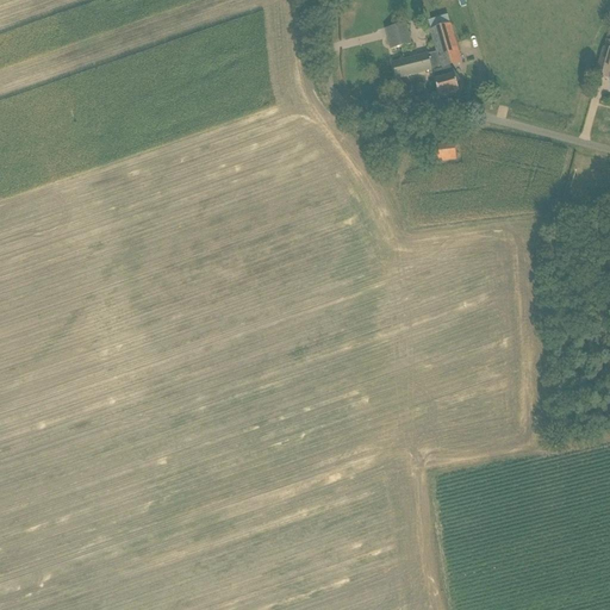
[(450,25),(430,31),(437,53),(439,55),(458,49),(450,25)]
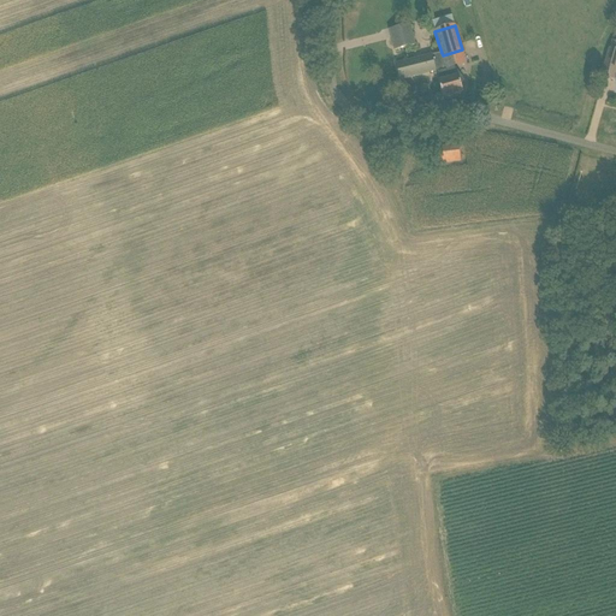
[(390,31),(395,51),(415,46),(410,27),(390,31)]
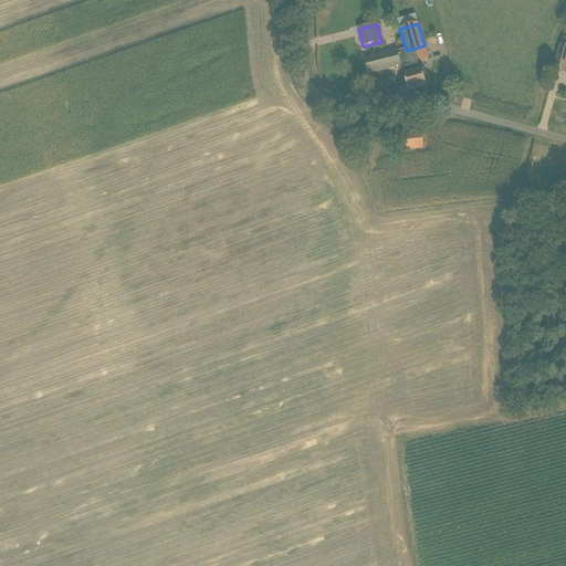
[(553,72),(564,74),(565,65),(565,48),(561,46),(553,72)]
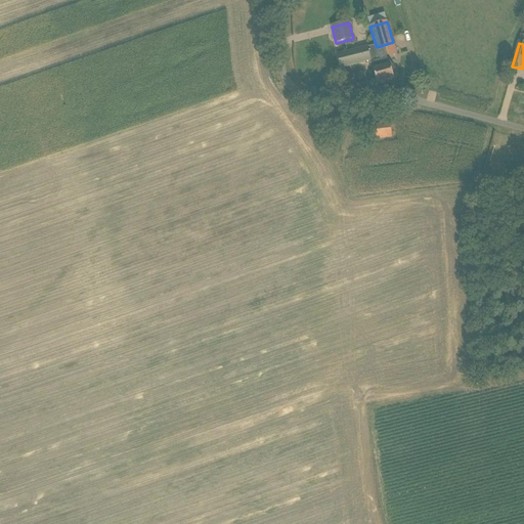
[(370,60),(372,62),(381,60),(376,45),(338,55),(341,69),(370,60)]
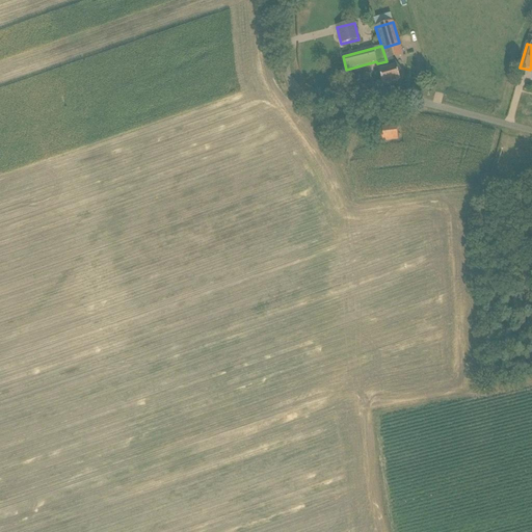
[(377,63),(379,72),(382,85),(400,81),(398,74),(397,68),(398,67),(395,61),(392,57),(386,58),(387,61),(377,63)]
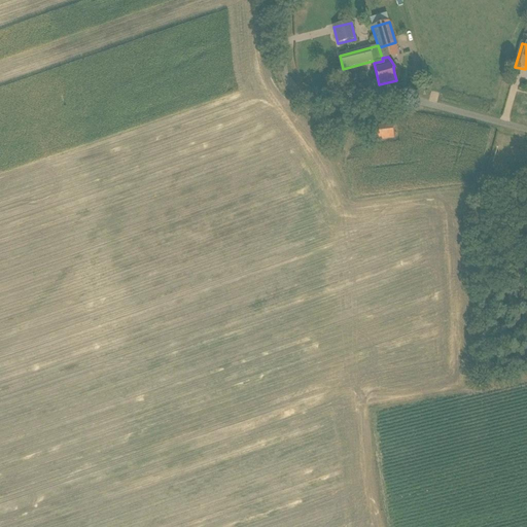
[(376,127),(377,141),(394,139),(392,125),(376,127)]
